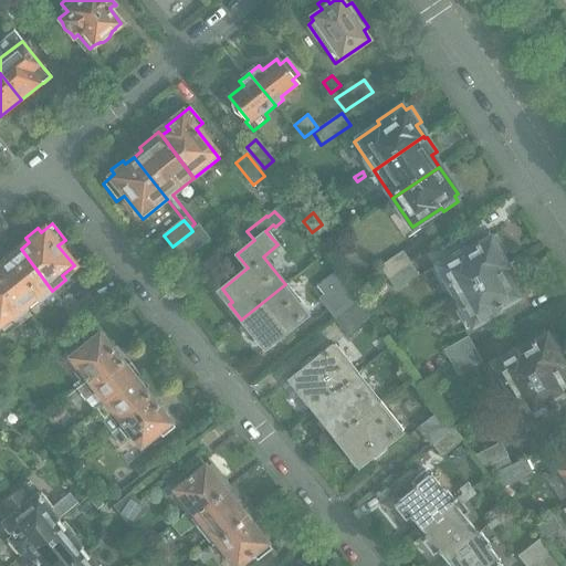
[(192,231),(173,247),(182,260),(208,239),(198,227),(194,230),(192,231)]
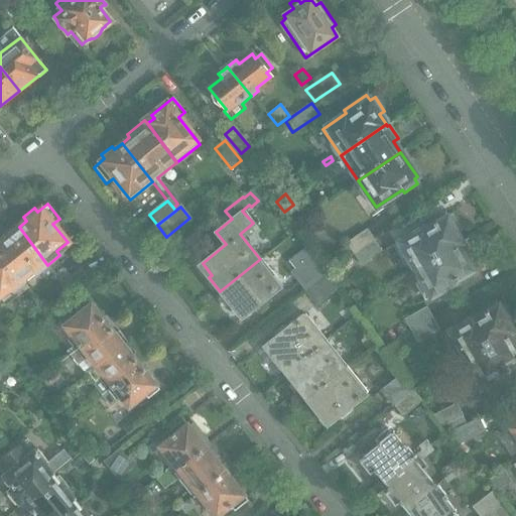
[(462,243),(455,231),(460,228),(452,214),(446,217),(444,213),(420,227),(421,229),(398,242),(414,269),(462,243)]
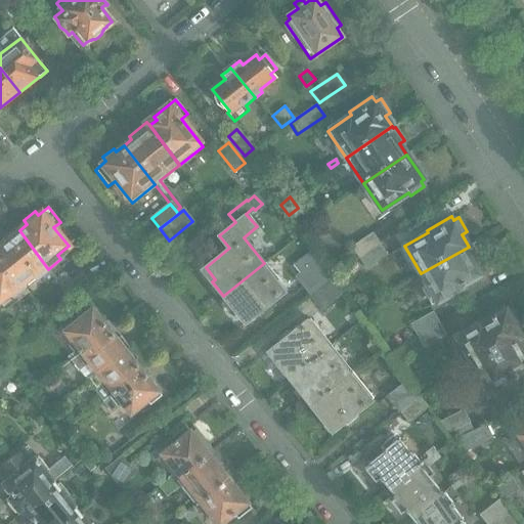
[(48,269),(19,230),(11,236),(8,232),(0,238),(0,257),(24,289),(48,269)]
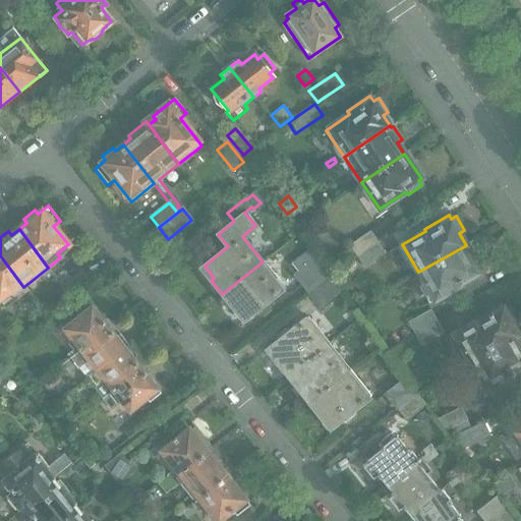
[(347,263),(377,243),(369,232),(346,248),(347,250),(342,254),(347,263)]
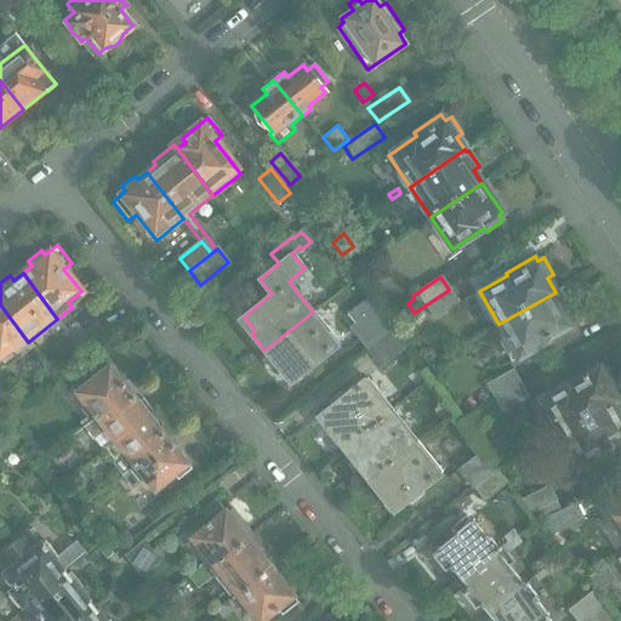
[(429,322),(459,303),(449,290),(414,313),(422,325),(429,320),(429,322)]
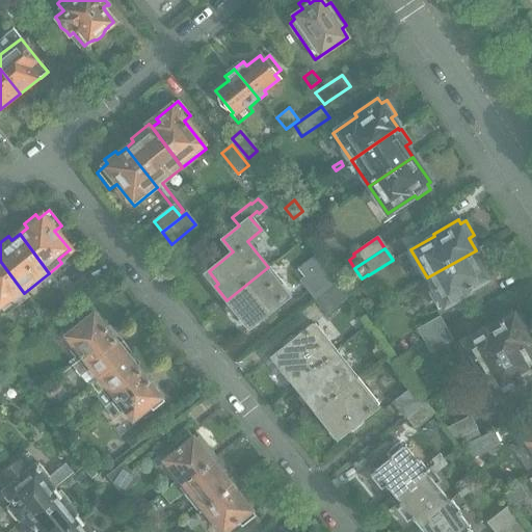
[(486,280),(490,277),(476,250),(427,277),(444,307),(473,290),(474,292),(488,284),(486,280)]
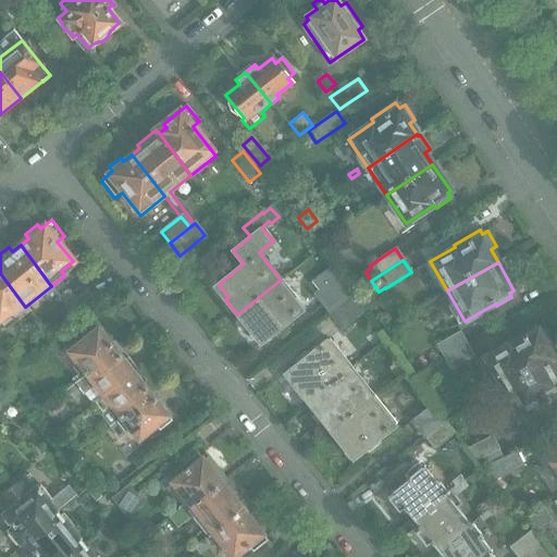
[(25,307),(0,273),(0,322),(4,327),(27,310),(25,307)]
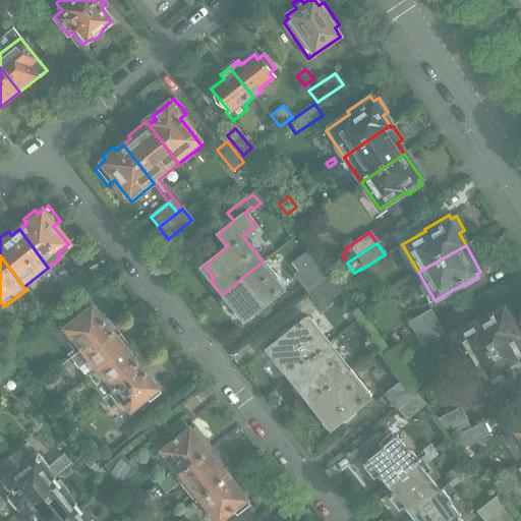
[(328,276),(313,258),(294,274),(309,292),(328,276)]
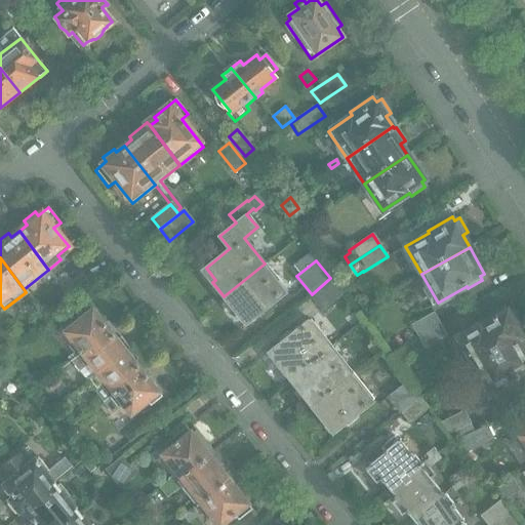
[(248,320),(287,290),(265,264),(224,296),(236,311),(239,309),(248,320)]
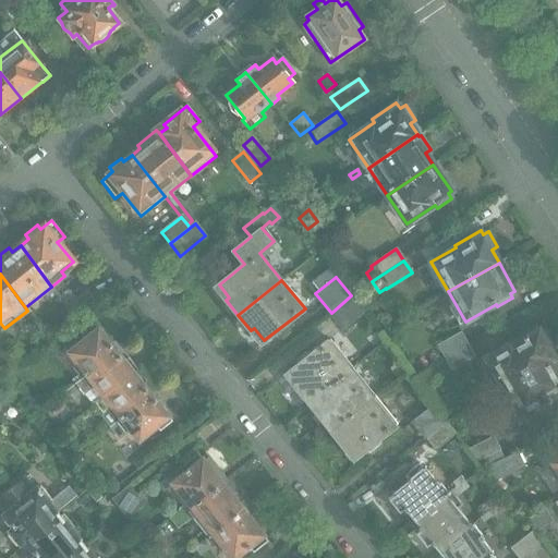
[(364,312),(351,295),(331,313),(343,329),(364,312)]
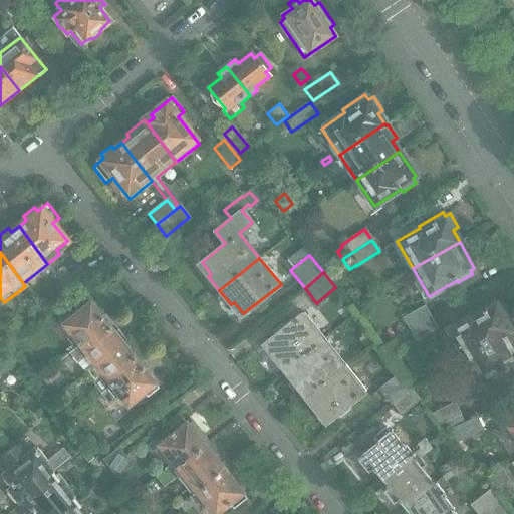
[(69,290),(63,282),(55,288),(62,297),(69,290)]
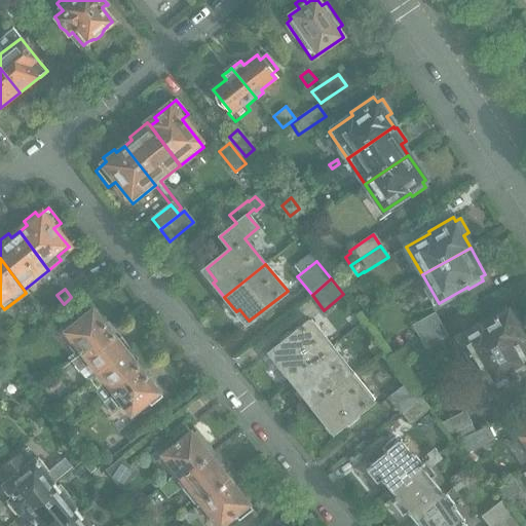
[(70,361),(106,333),(103,329),(106,327),(104,325),(105,325),(89,305),(78,315),(81,318),(64,333),(78,350),(68,359),(70,361)]
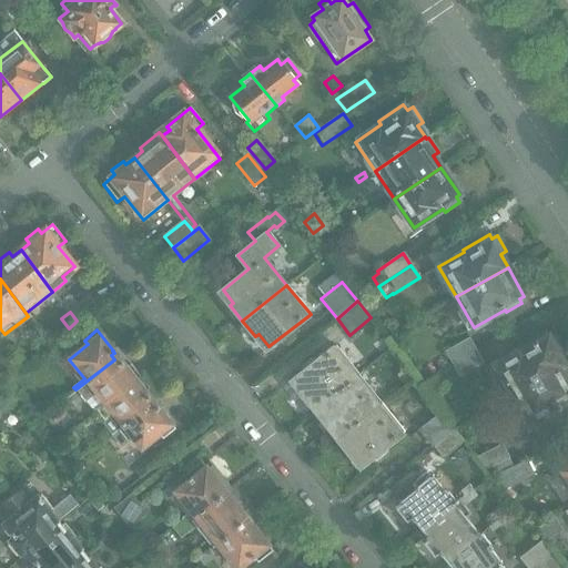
[(564,365),(557,352),(561,348),(553,334),(548,336),(545,333),(519,347),(520,350),(495,364),(504,381),(492,388),(499,401),(504,398),(506,401),(513,396),(513,395),(564,365)]
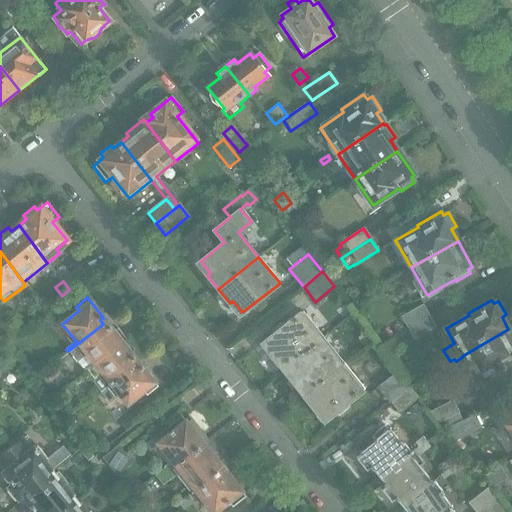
[(406,333),(430,319),(423,307),(399,321),(406,333)]
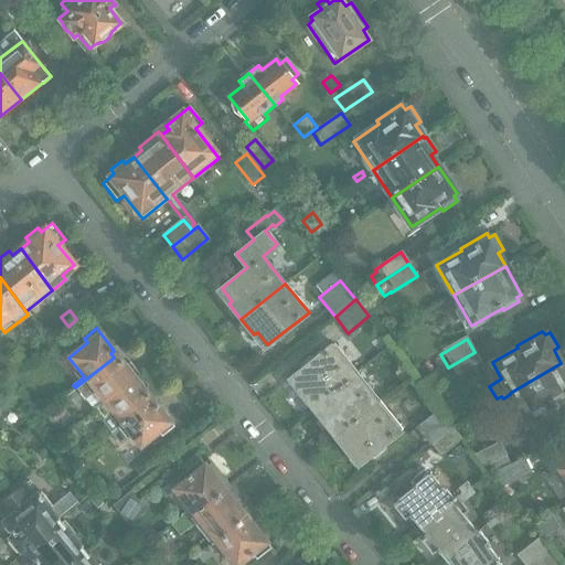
[(312,407),(356,372),(334,344),(292,376),(304,390),(300,393),(312,407)]
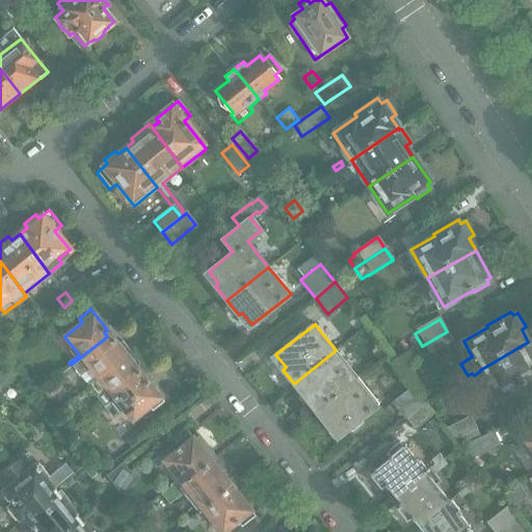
[(429,357),(453,343),(447,331),(422,346),(429,357)]
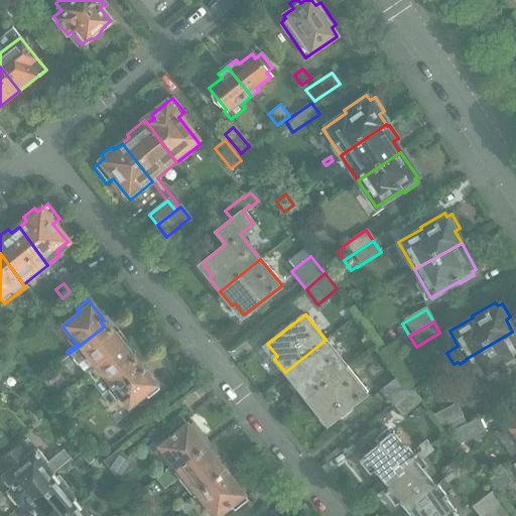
[(94,367),(127,341),(118,331),(114,334),(112,331),(110,329),(108,331),(104,327),(69,354),(60,361),(65,365),(73,359),(85,374),(94,367)]
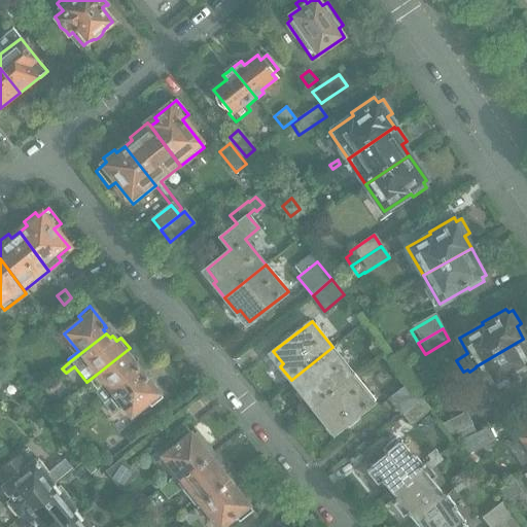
[(526,345),(523,339),(476,366),(476,367),(491,394),(521,378),(522,380),(526,377),(526,345)]
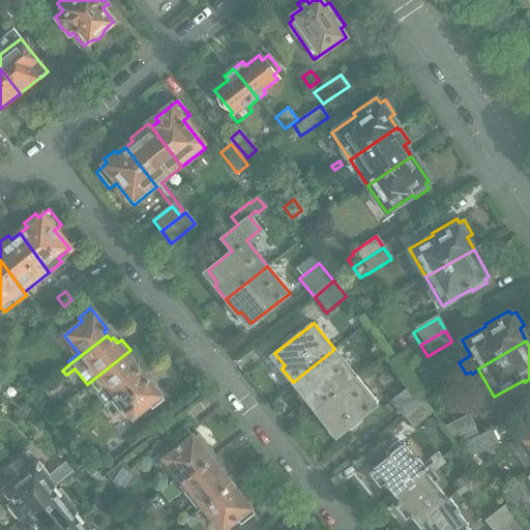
[(326,399),(356,376),(334,349),(293,382),(314,409),(326,399)]
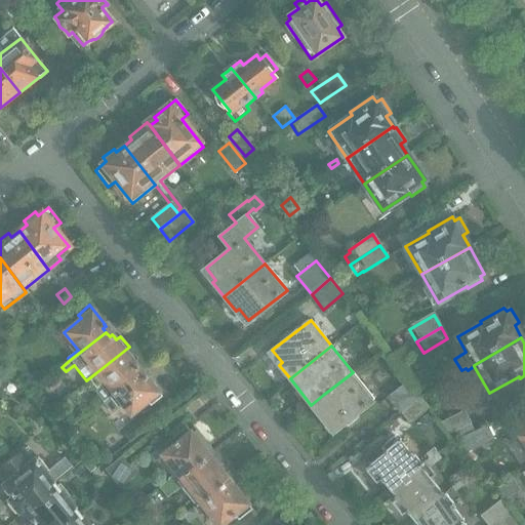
[(95,407),(138,373),(136,369),(138,367),(137,366),(137,365),(135,362),(138,359),(129,347),(95,373),(103,381),(92,390),(98,397),(92,403),(95,407)]
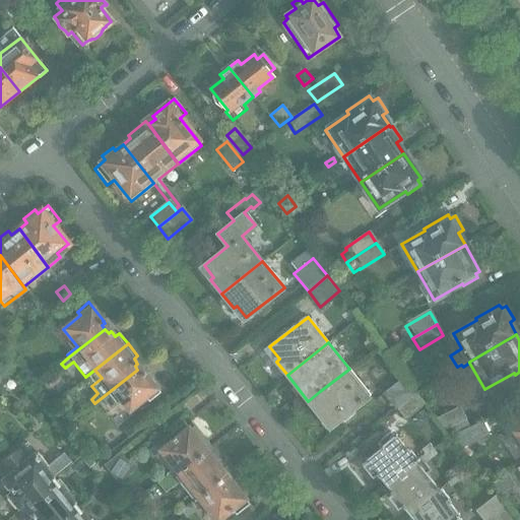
[(332,426),(371,395),(349,369),(320,391),(308,401),(320,416),(323,413),(332,426)]
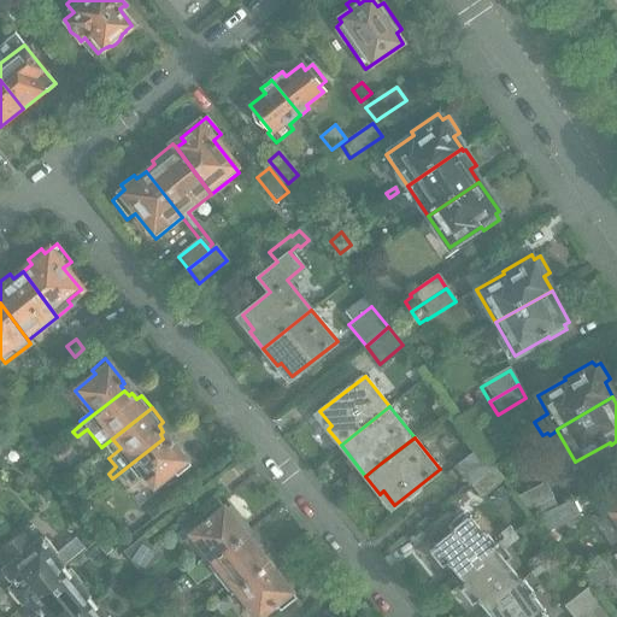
[(191,465),(172,444),(171,441),(168,444),(163,439),(112,479),(113,480),(121,474),(131,487),(139,481),(137,480),(142,476),(153,488),(174,472),(177,476),(191,465)]
